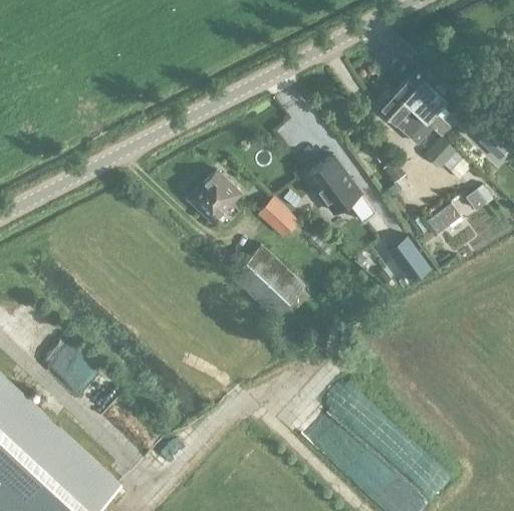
[(411,76),(396,93),(426,122),(442,137),(451,128),(435,112),(442,105),(411,76)]
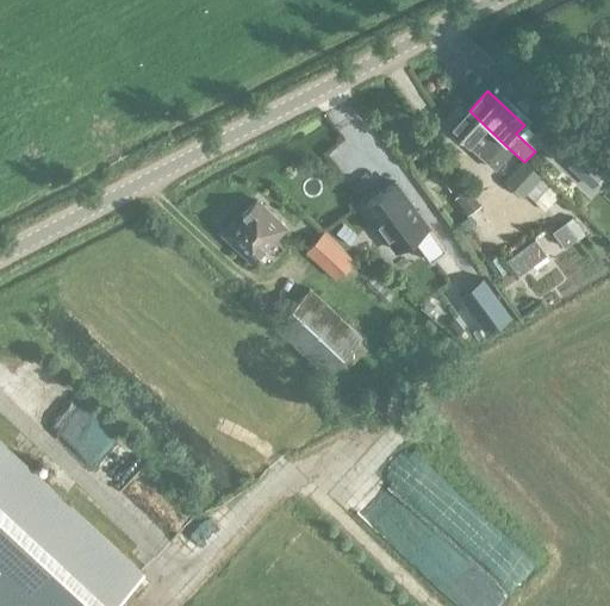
[(505,145),(470,111),(450,132),(486,166),(505,145)]
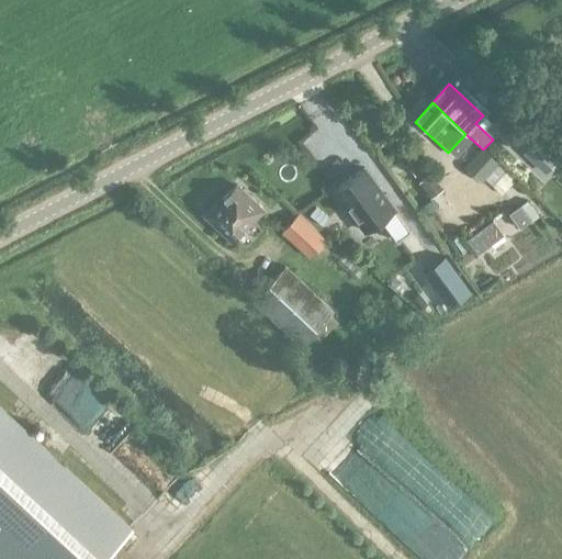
[(537,168),(550,155),(536,143),(524,156),(537,168)]
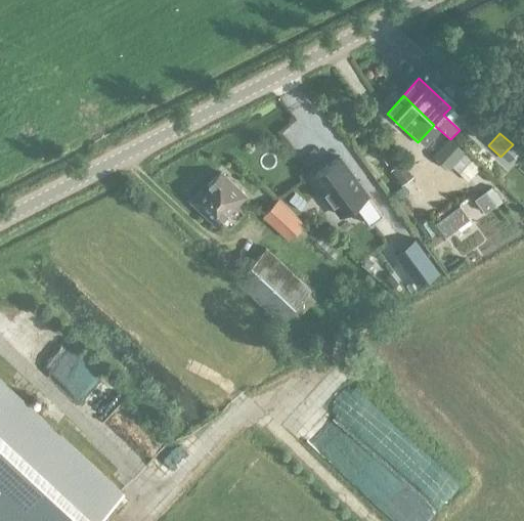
[(449,139),(433,158),(448,172),(451,169),(466,155),(450,139),(449,139)]
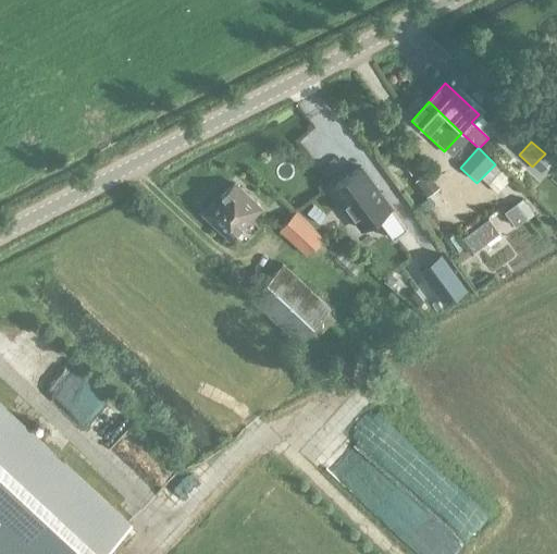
[(332,191),(362,232),(392,210),(361,169),(332,191)]
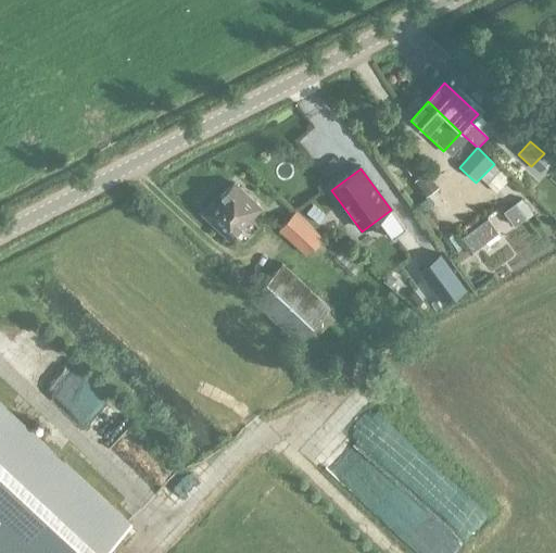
[(437,190),(428,177),(417,185),(426,198),(437,190)]
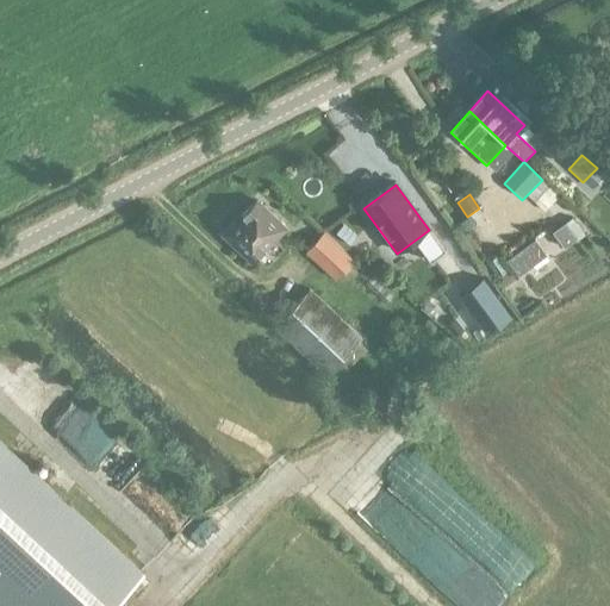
[(251,264),(282,231),(254,204),(222,237),(251,264)]
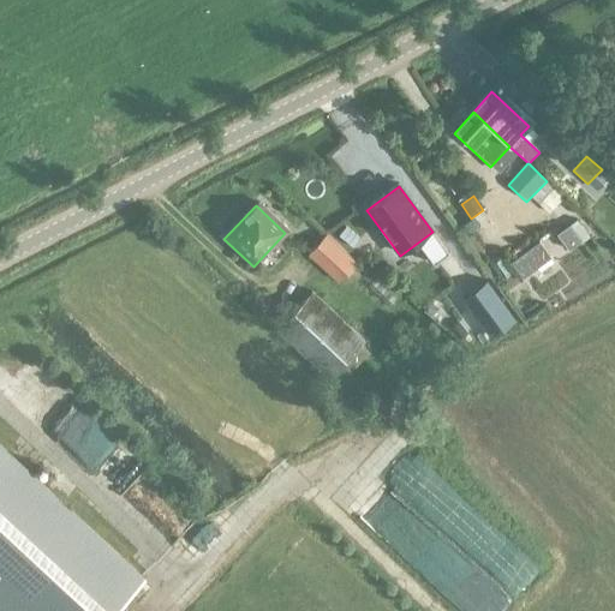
[(575,246),(565,231),(555,237),(568,252),(575,246)]
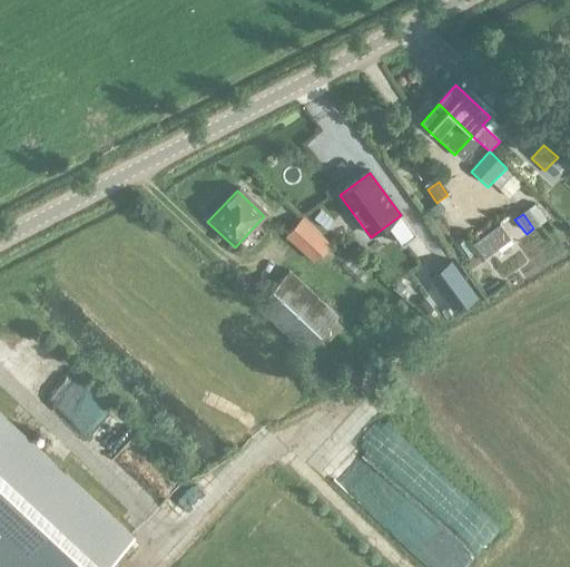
[(315,264),(331,247),(300,221),(285,237),(315,264)]
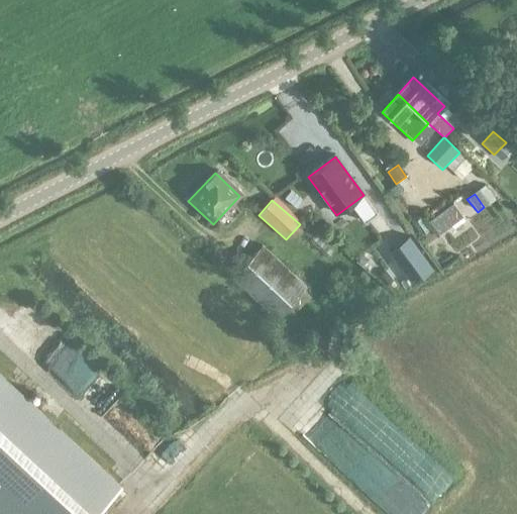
[(452,226),(443,213),(430,222),(439,235),(452,226)]
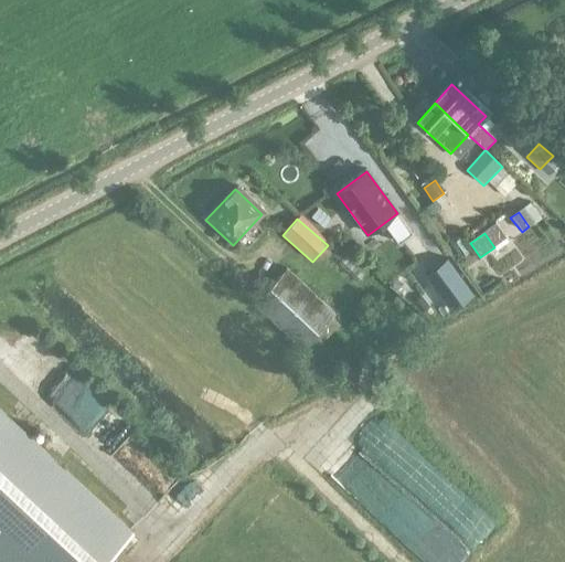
[(449,266),(427,281),(451,319),(475,304),(449,266)]
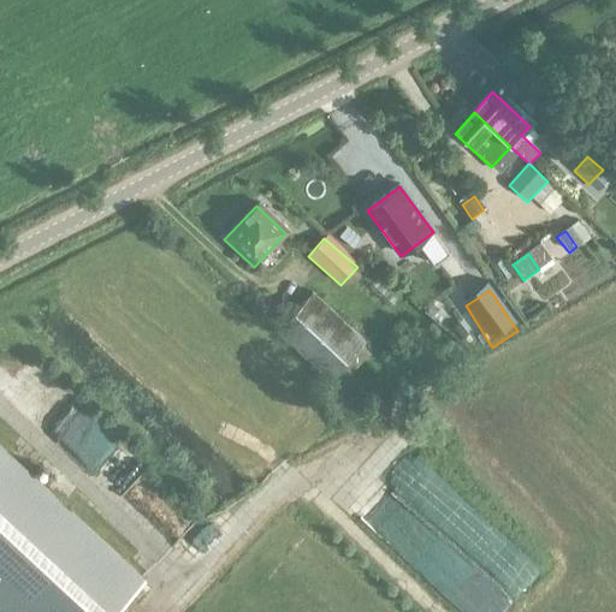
[(313,293),(278,331),(331,380),(366,343),(313,293)]
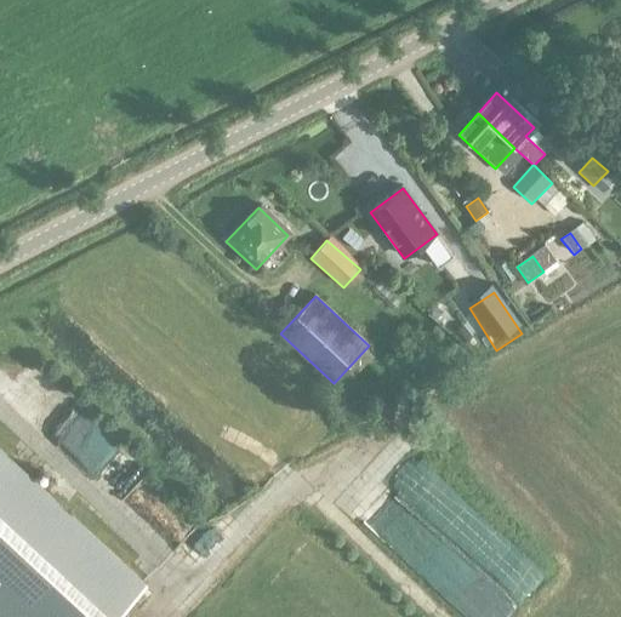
[(114,616),(142,588),(13,469),(0,456),(0,616),(114,616)]
